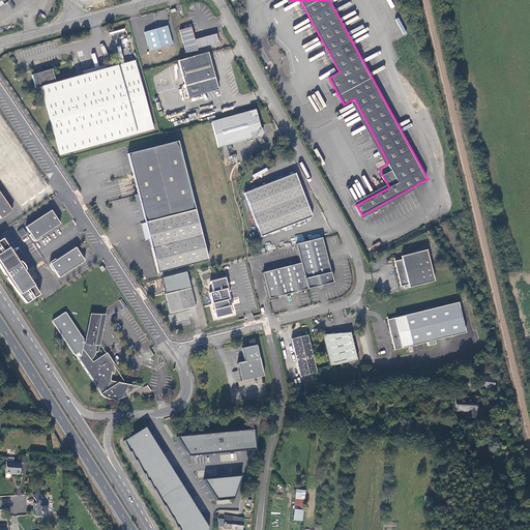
[(185,18),(194,16),(190,4),(190,3),(181,5),(184,13),(185,18)]
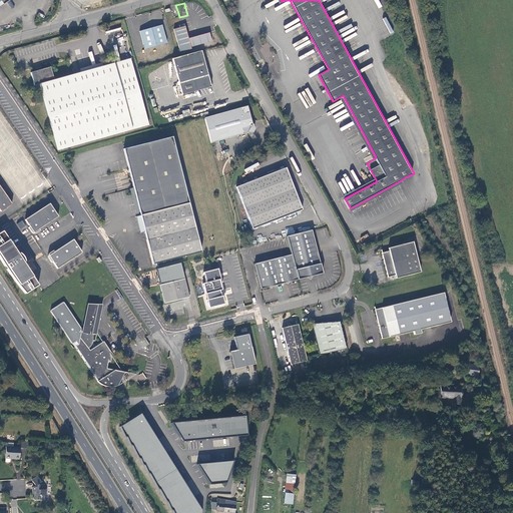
[(163,26),(140,32),(145,50),(168,44),(163,26)]
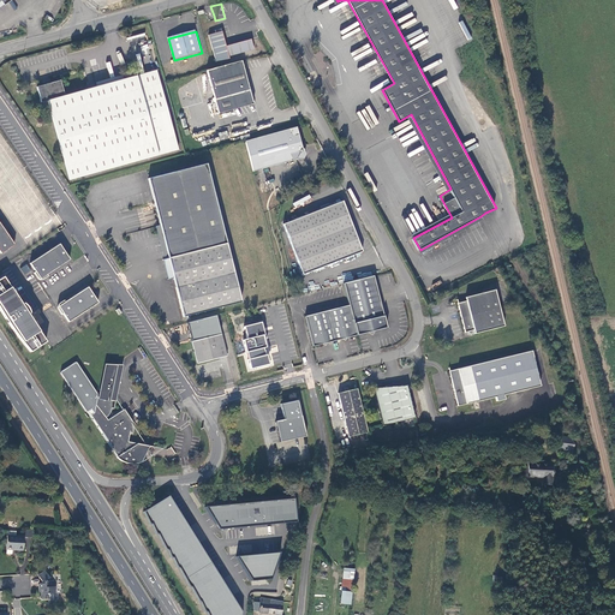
[(209,36),(216,64),(231,60),(230,58),(255,51),(252,40),(227,47),(222,33),(209,36)]
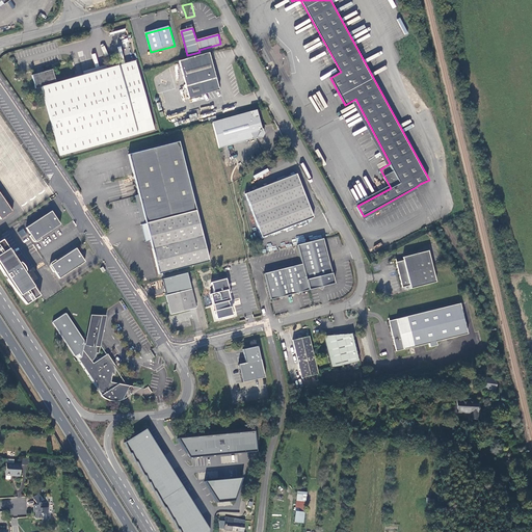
[(216,78),(209,53),(184,60),(179,61),(189,98),(220,89),(217,77),(216,78)]
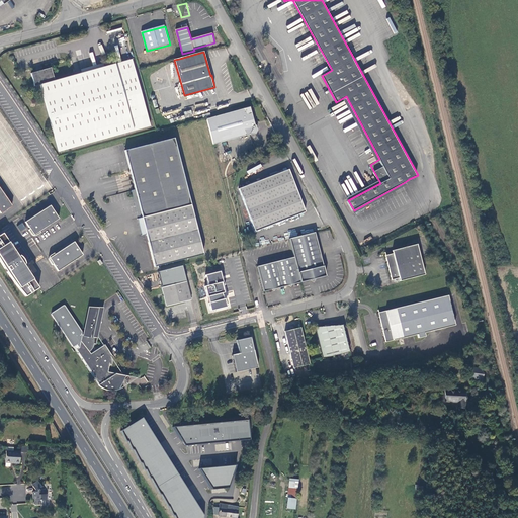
[(150,126),(132,60),(54,80),(51,68),(30,72),(34,86),(39,84),(58,151),(150,126)]
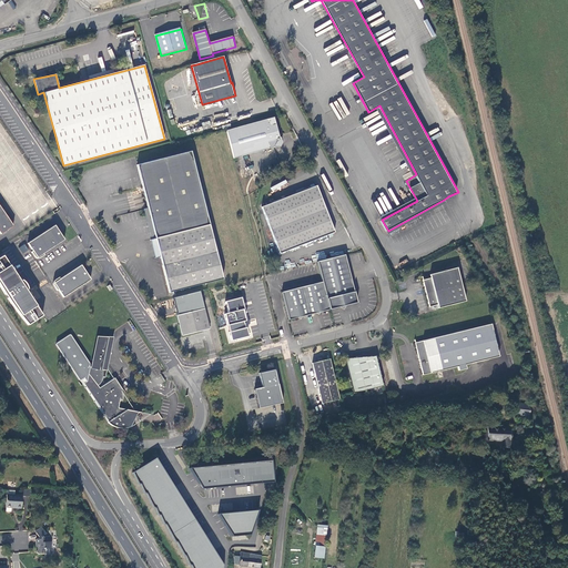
[(90,79),(114,72),(113,69),(89,75),(90,79)]
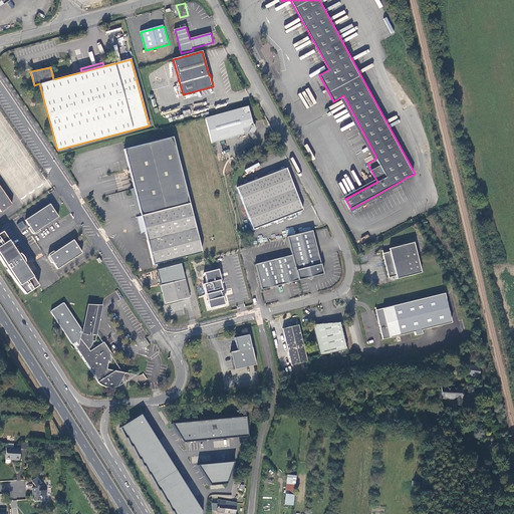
[(212,145),(233,139),(247,135),(249,137),(255,135),(257,131),(256,126),(254,125),(253,125),(248,107),(229,112),(205,119),(212,145)]
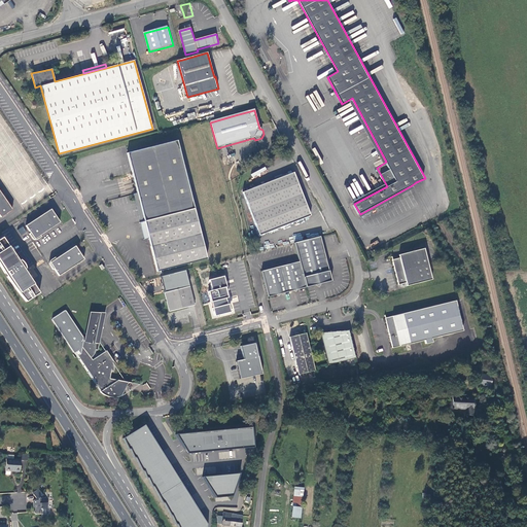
[(207,259),(178,141),(130,153),(139,191),(146,221),(151,246),(157,271),(207,259)]
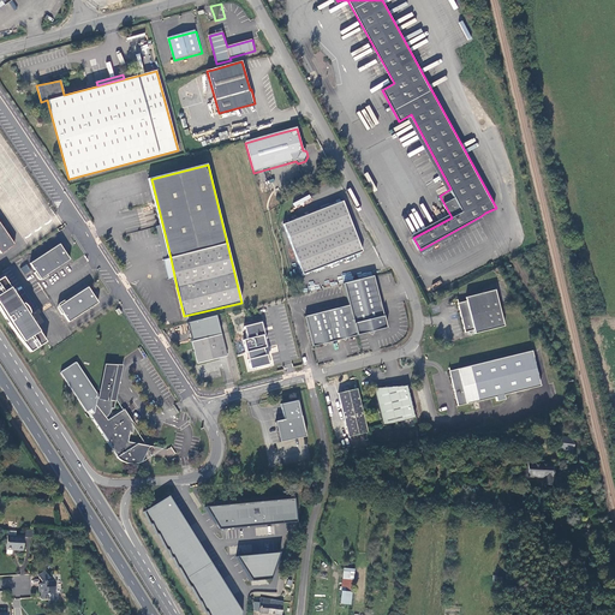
[(308,190),(294,197),(297,201),(292,203),(294,207),(311,198),(308,190)]
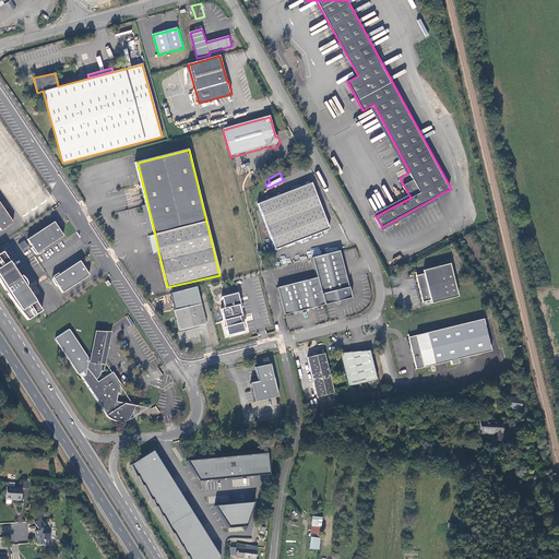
[(259,204),(276,250),(331,230),(313,185),(259,204)]
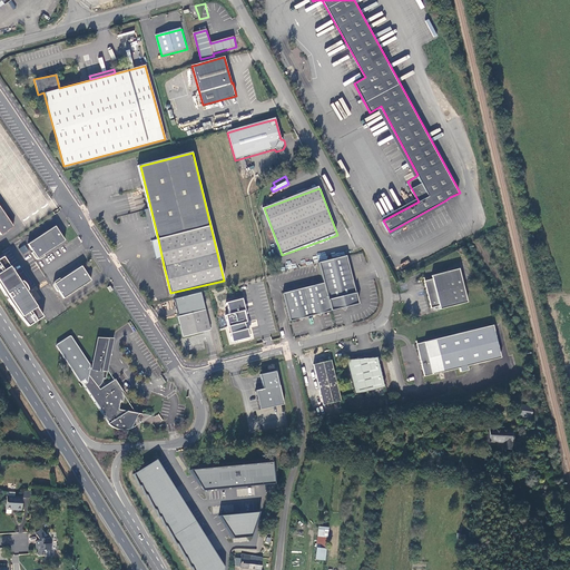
[(0,233),(0,234),(13,226),(6,215),(6,213),(3,209),(1,209),(0,207),(0,233)]
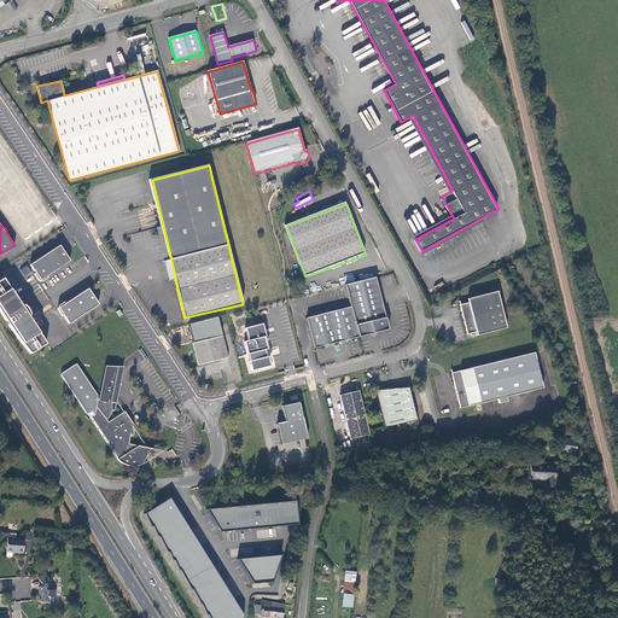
[(159,228),(167,260),(172,260),(163,225),(158,226),(159,228)]
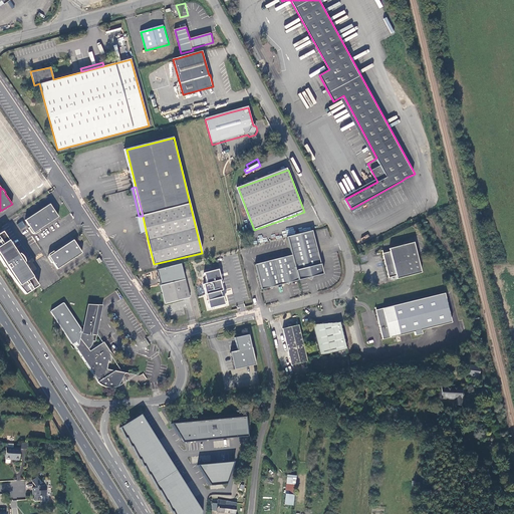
[(49,203),(25,219),(29,226),(27,227),(30,230),(31,232),(32,234),(34,234),(36,233),(40,230),(40,229),(58,217),(49,203)]
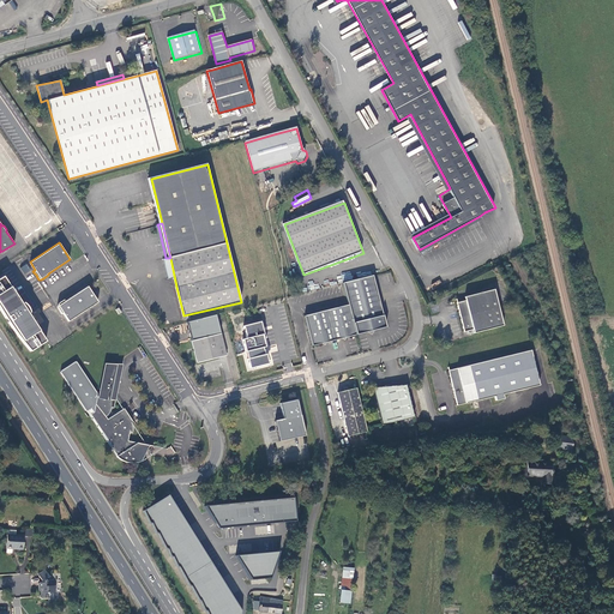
[(173,288),(176,287),(170,258),(166,258),(163,259),(168,278),(170,277),(173,288)]
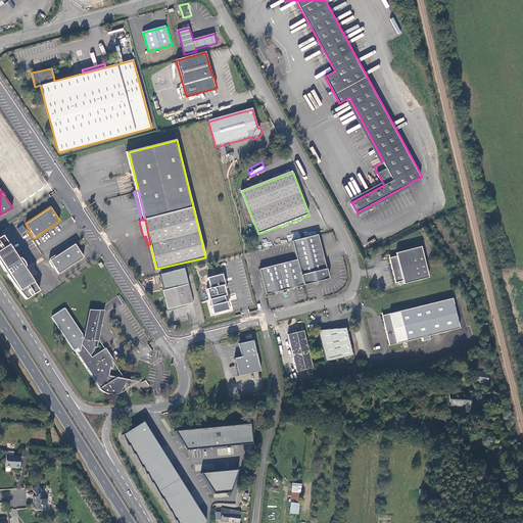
[(17,228),(20,233),(26,230),(22,225),(17,228)]
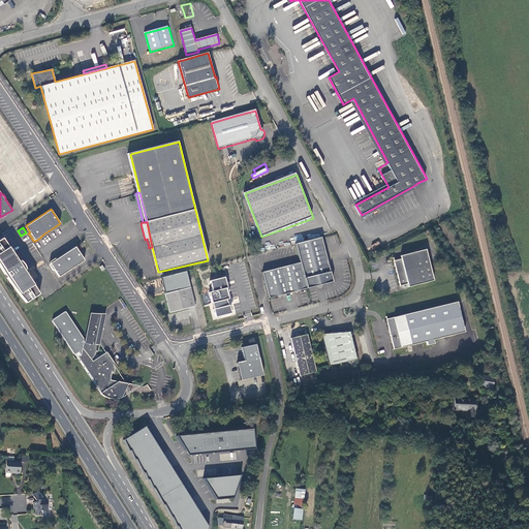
[(3,238),(0,240),(0,266),(5,274),(7,274),(9,277),(7,278),(16,291),(26,303),(39,293),(24,270),(25,269),(26,267),(25,263),(24,262),(23,260),(21,260),(19,260),(3,238)]
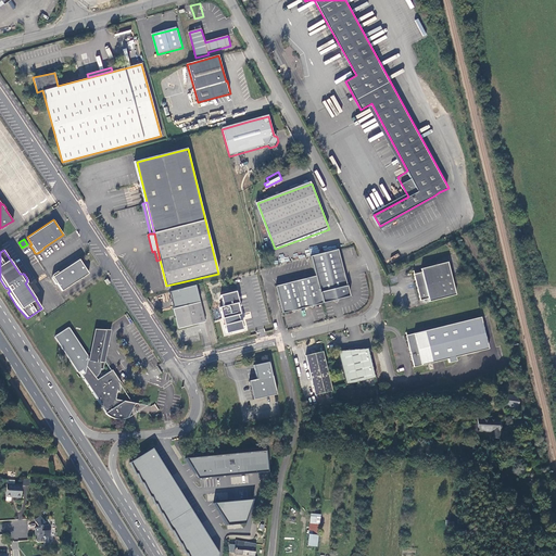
[(350,298),(338,251),(311,257),(316,277),(323,305),(332,302),(336,304),(339,301),(350,298)]
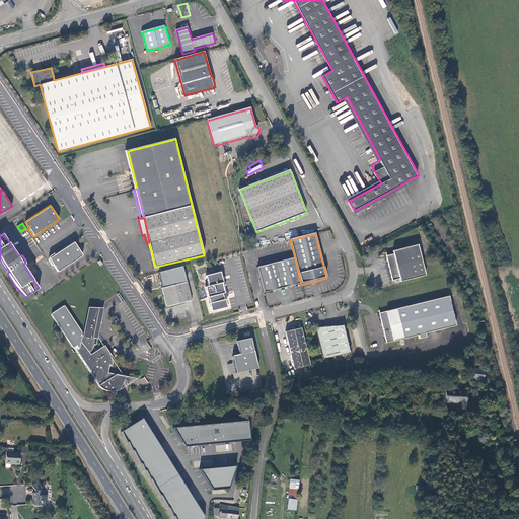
[(82,254),(73,242),(55,255),(54,254),(49,257),(49,258),(48,260),(49,261),(52,266),(53,266),(57,272),(82,254)]
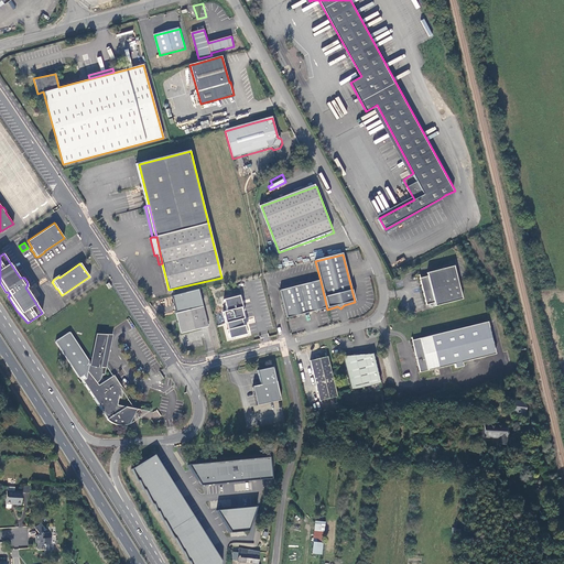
[(462,300),(454,266),(426,272),(427,274),(420,277),(426,304),(434,303),(435,305),(462,300)]
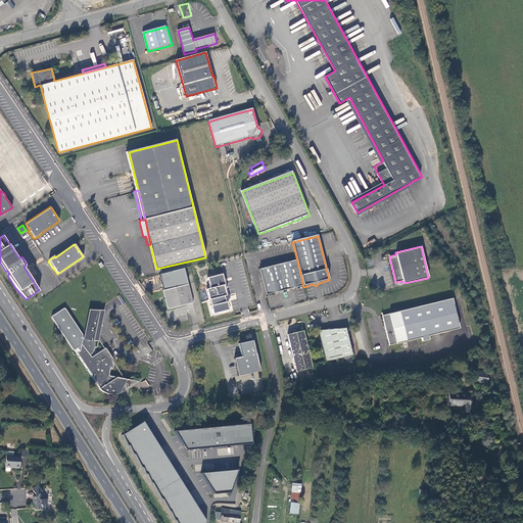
[(295,289),(303,287),(297,260),(278,265),(285,291),(291,290),(293,291),(295,289)]
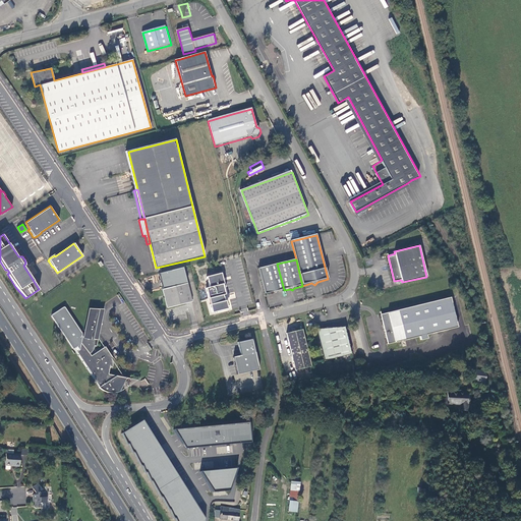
[(284,290),(277,264),(258,269),(265,295),(273,293),(275,295),(278,292),(284,290)]
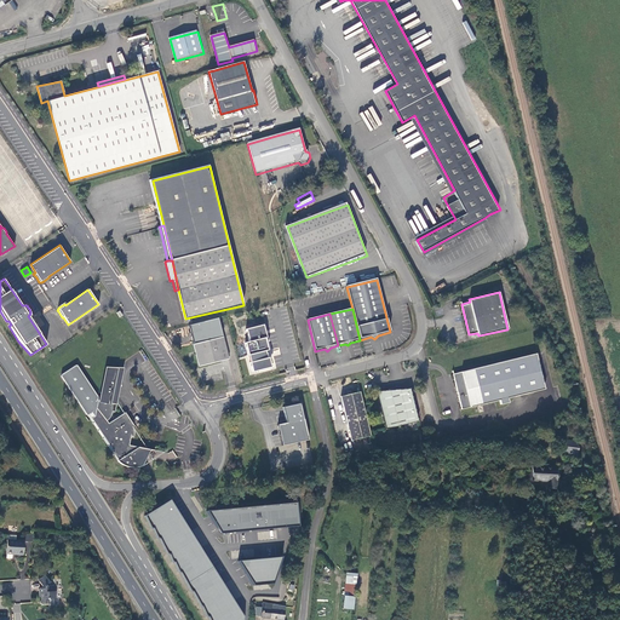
[(188,326),(193,344),(223,337),(218,319),(188,326)]
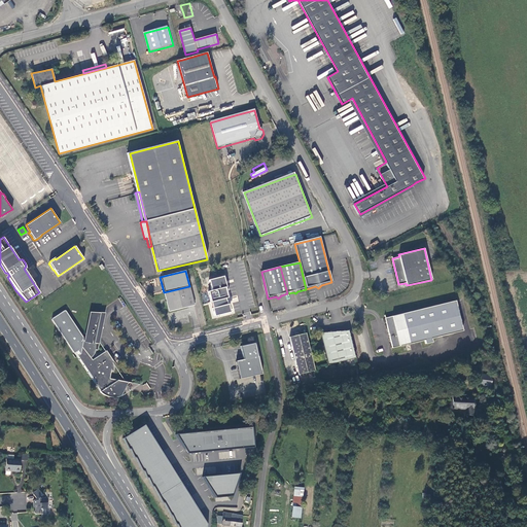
[(226,288),(223,277),(209,281),(211,291),(208,292),(211,303),(213,309),(212,309),(214,317),(230,313),(227,305),(226,306),(225,300),(227,299),(224,288),(226,288)]
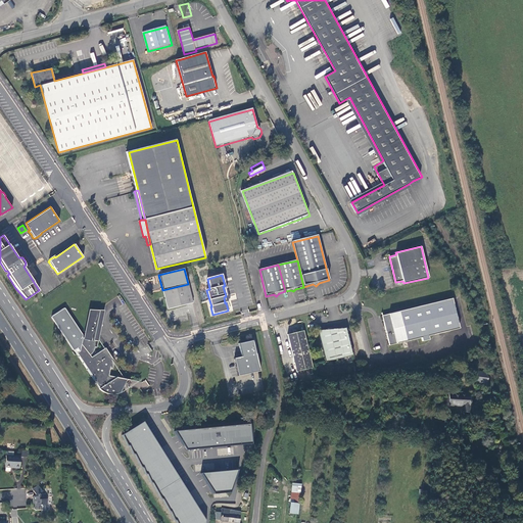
[(188,284),(162,290),(168,308),(193,302),(188,284)]
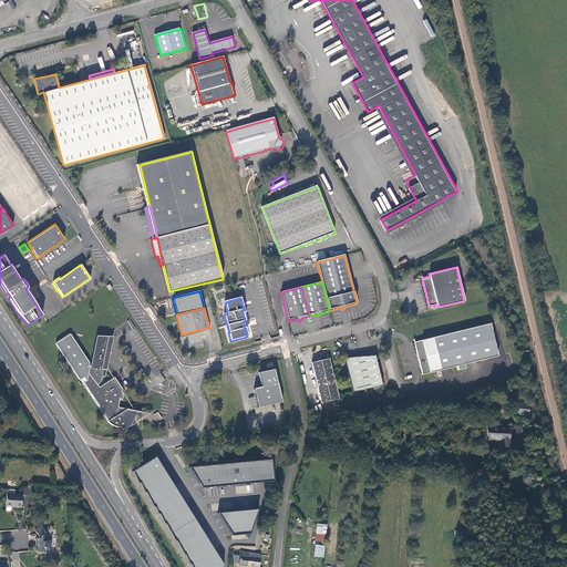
[(490,325),(415,342),(423,374),(457,367),(459,370),(466,369),(465,364),(497,357),(490,325)]
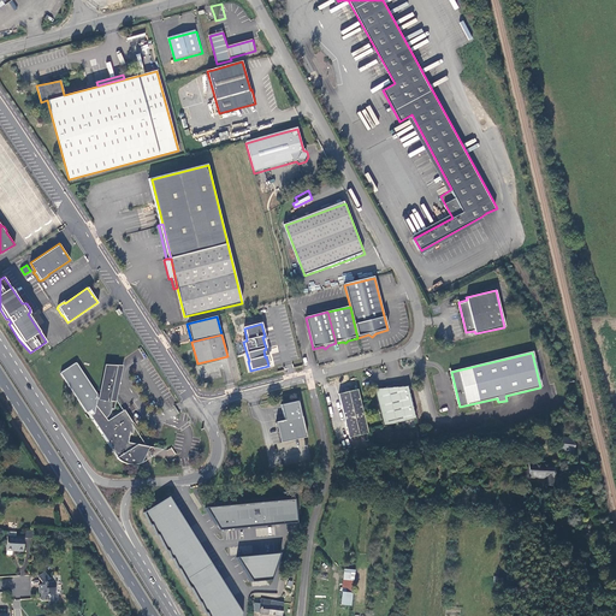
[(111,408),(124,366),(111,366),(111,367),(106,367),(99,398),(96,398),(96,397),(98,394),(96,392),(77,363),(76,362),(75,362),(60,372),(60,373),(60,374),(84,410),(86,412),(87,410),(89,409),(92,413),(90,414),(118,457),(117,460),(120,463),(125,465),(130,466),(135,465),(138,463),(142,461),(159,451),(128,445),(129,434),(131,434),(132,431),(130,426),(132,425),(124,410),(123,412),(107,421),(104,416),(106,413),(108,410),(108,408),(111,408)]
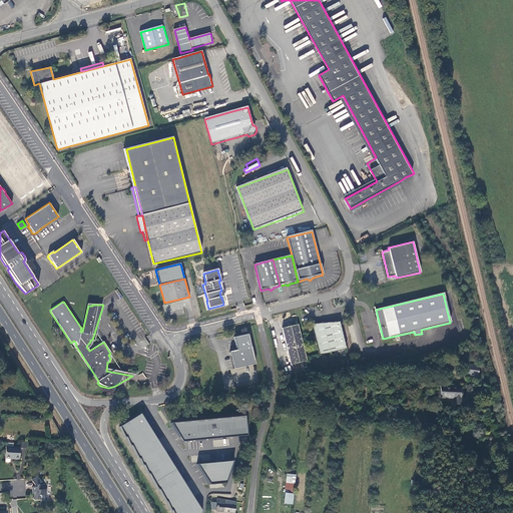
[(347,350),(341,322),(331,324),(331,322),(322,323),(322,324),(313,325),(320,356),(347,350)]
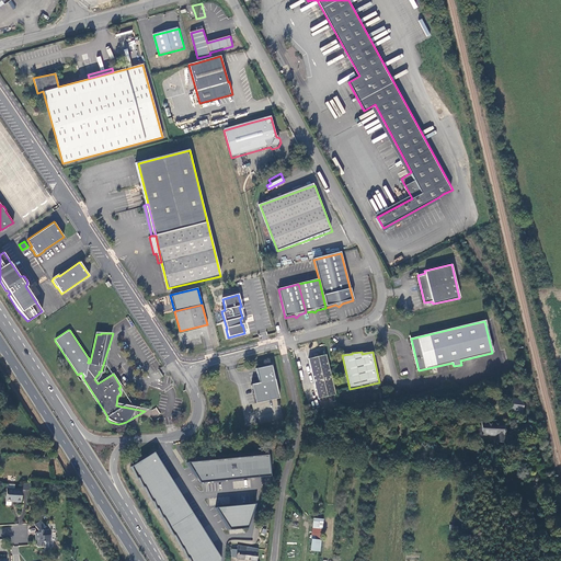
[(309,359),(315,380),(332,376),(328,355),(320,357),(320,355),(316,356),(317,357),(309,359)]
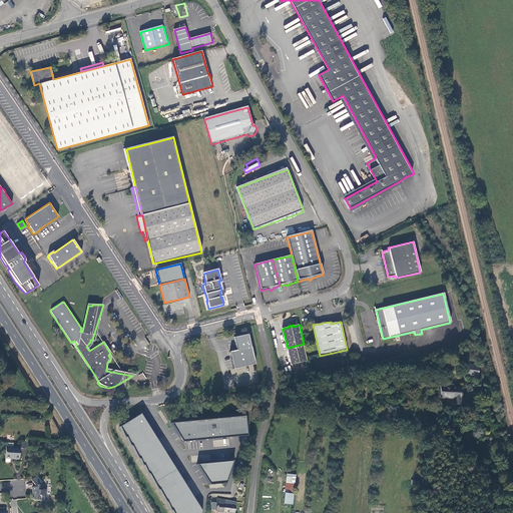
[(248,335),(233,338),(236,351),(229,353),(233,370),(255,365),(248,335)]
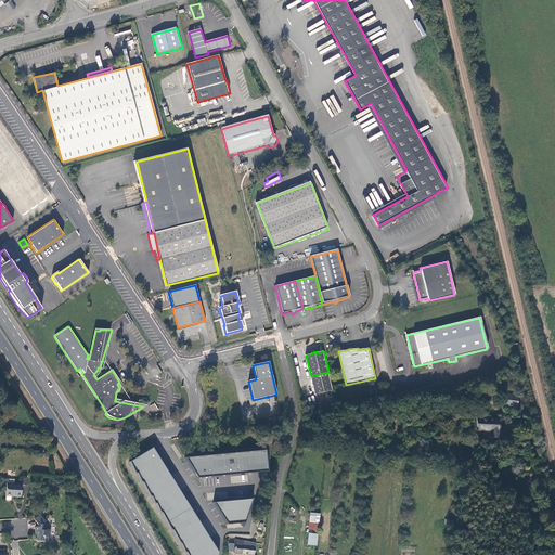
[(315,396),(334,391),(328,372),(311,376),(315,396)]
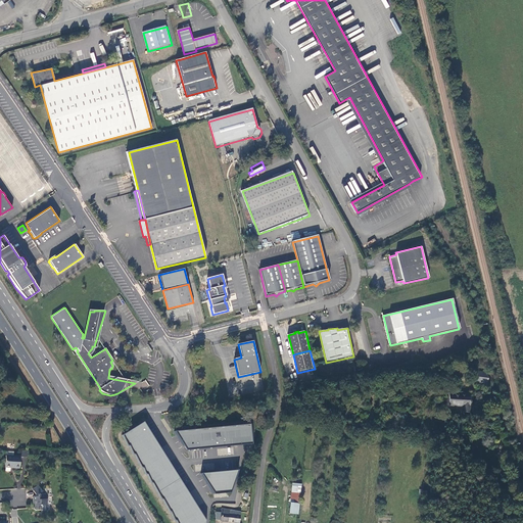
[(487,364),(469,361),(467,371),(488,375),(489,370),(487,364)]
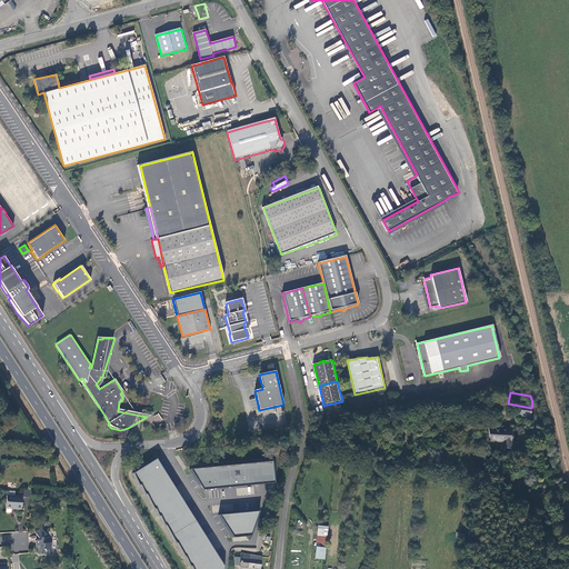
[(488,429),(488,441),(503,442),(502,448),(510,448),(511,429),(488,429)]
